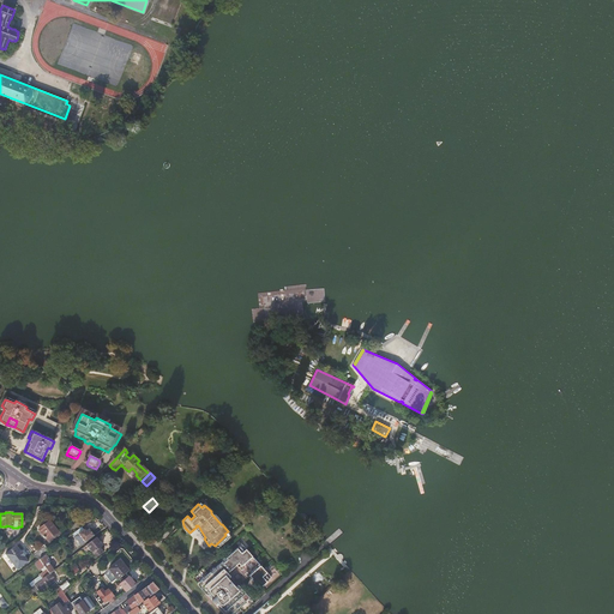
[(49,522),(38,530),(47,541),(47,540),(58,533),(56,531),(49,522)]
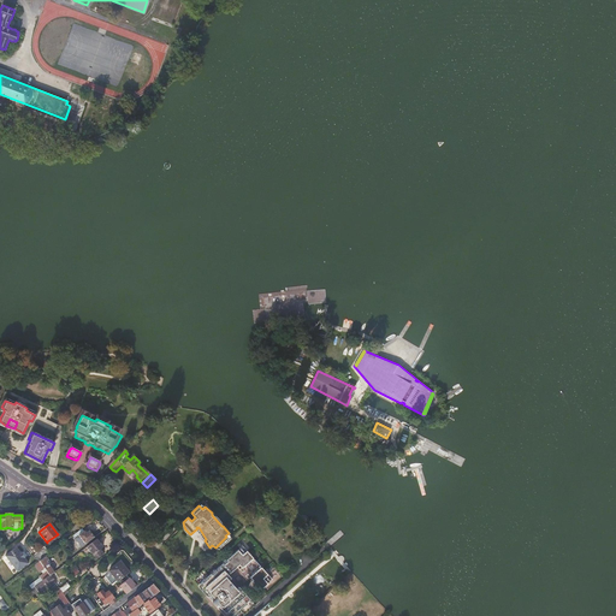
[(78,535),(86,544),(94,538),(89,532),(87,533),(84,532),(82,528),(72,535),(75,538),(78,535)]
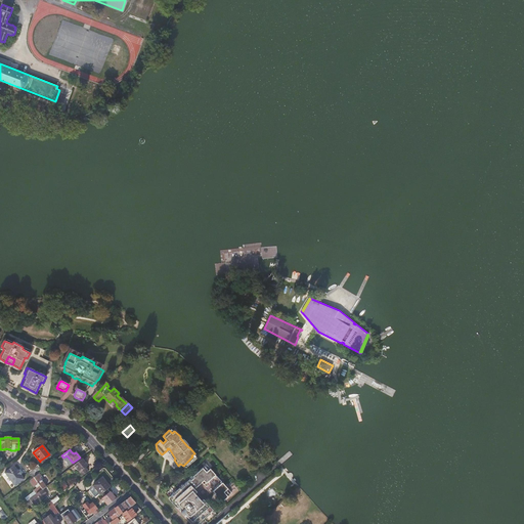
[(49,454),(40,461),(41,463),(49,456),(50,455),(50,454),(50,453),(49,453),(48,453),(49,454)]
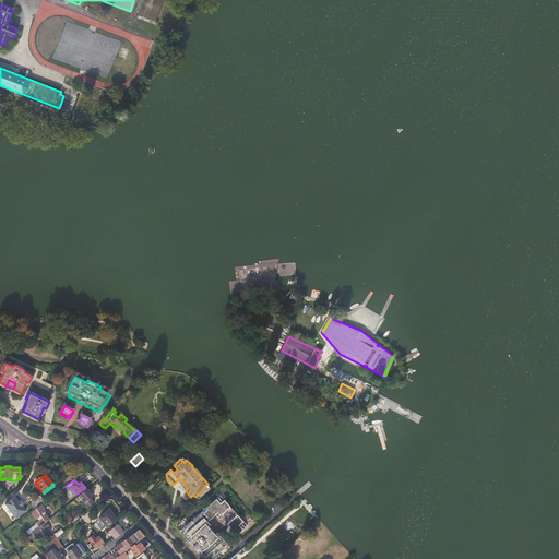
[(207,489),(205,487),(195,497),(199,499),(199,497),(207,489)]
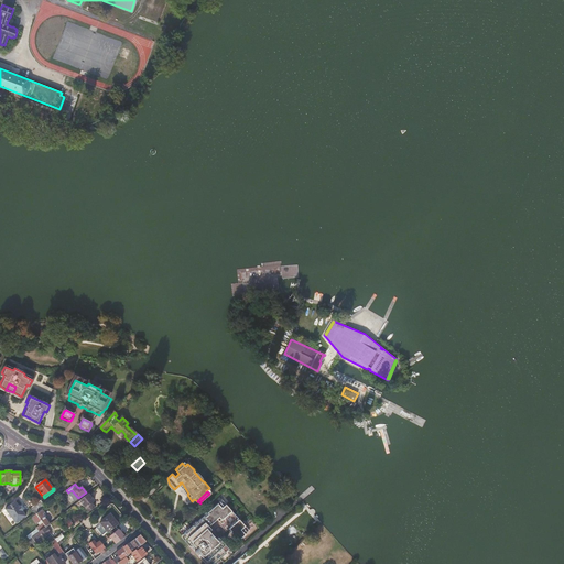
[(79,501),(87,512),(94,507),(90,503),(94,501),(88,495),(79,501)]
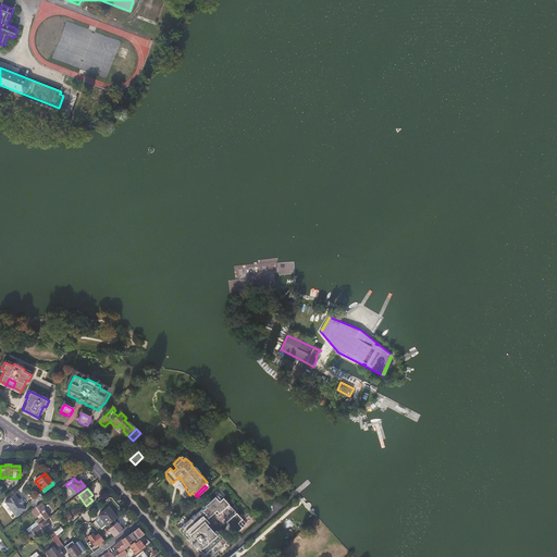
[(194,506),(174,524),(188,540),(190,540),(198,547),(197,549),(203,556),(214,556),(219,554),(221,556),(232,546),(217,530),(214,532),(208,525),(206,523),(208,521),(218,512),(221,515),(219,517),(225,523),(227,521),(230,523),(229,524),(230,527),(229,528),(232,531),(233,530),(234,532),(235,531),(237,532),(247,523),(219,493),(199,511),(194,506)]
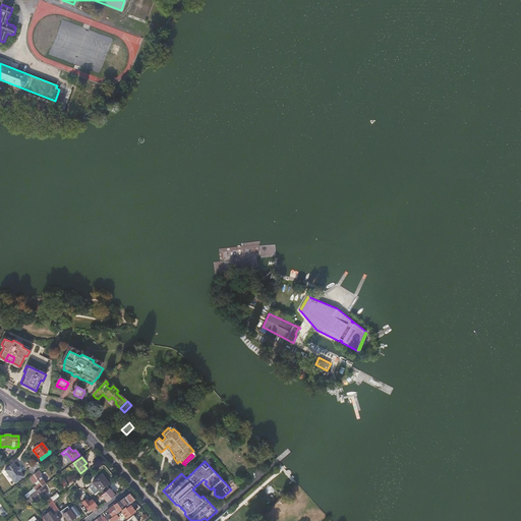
[(4,470),(14,483),(23,476),(19,472),(20,471),(17,468),(16,468),(13,463),(4,470)]
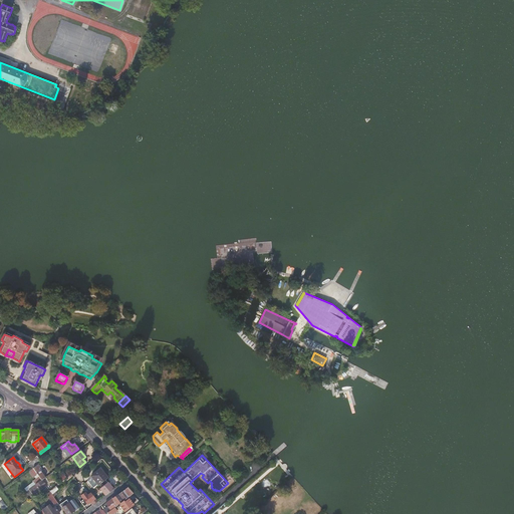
[(28,471),(33,477),(37,474),(38,476),(33,481),(36,484),(42,480),(45,477),(41,472),(42,470),(37,464),(32,469),(28,471)]
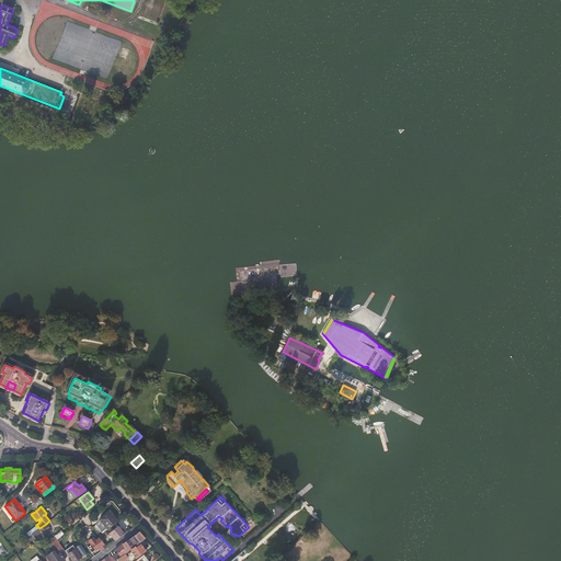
[(100,519),(107,529),(115,524),(117,522),(110,512),(100,519)]
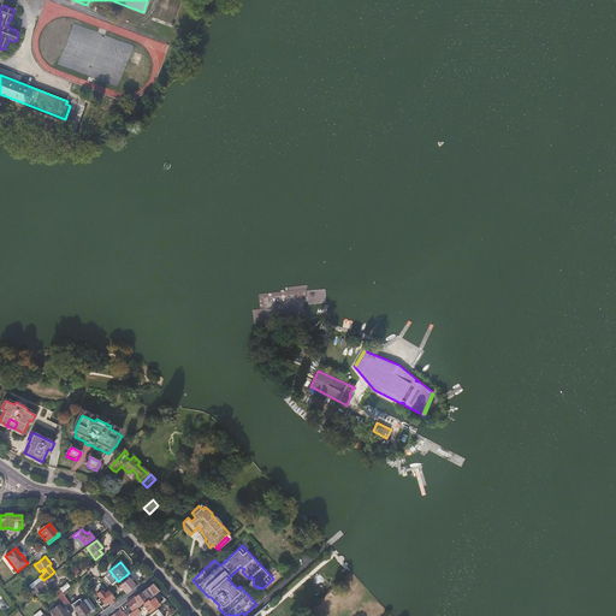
[(43,580),(35,586),(41,593),(55,582),(55,581),(51,575),(43,580)]
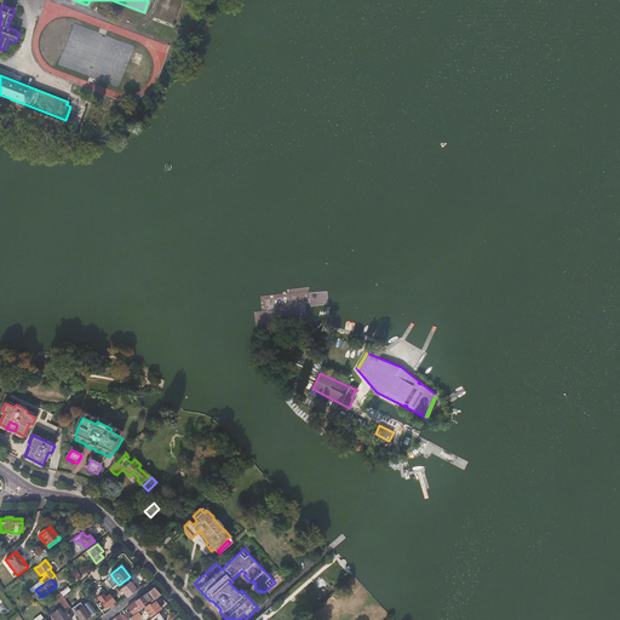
[(120,589),(127,597),(137,590),(127,579),(119,585),(116,587),(118,590),(120,589)]
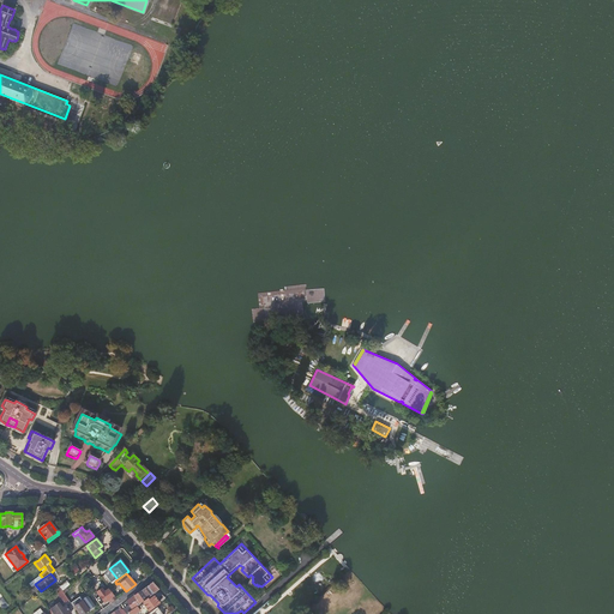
[(102,577),(108,587),(112,584),(106,575),(102,577)]
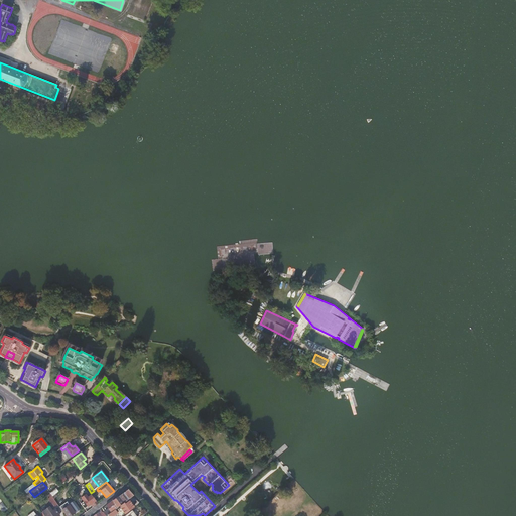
[(55,488),(49,493),(52,496),(58,491),(55,488)]
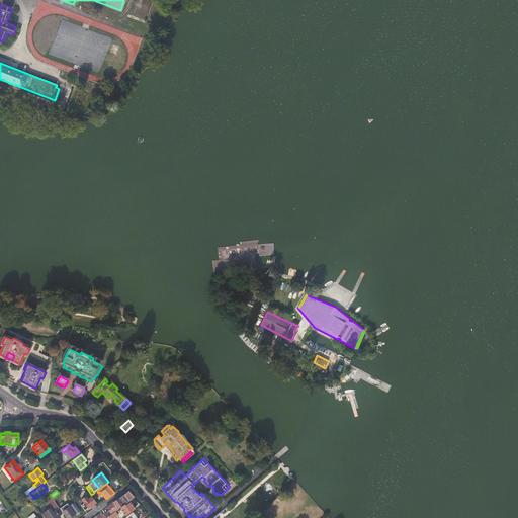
[(112,503),(106,507),(108,511),(104,514),(106,517),(108,517),(124,505),(125,505),(134,498),(128,492),(112,503)]
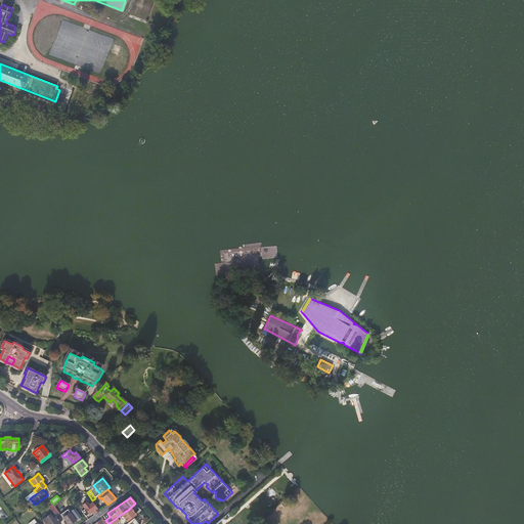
[(83,506),(89,514),(92,512),(94,515),(98,512),(99,511),(97,508),(96,509),(92,504),(89,506),(87,503),(83,506)]
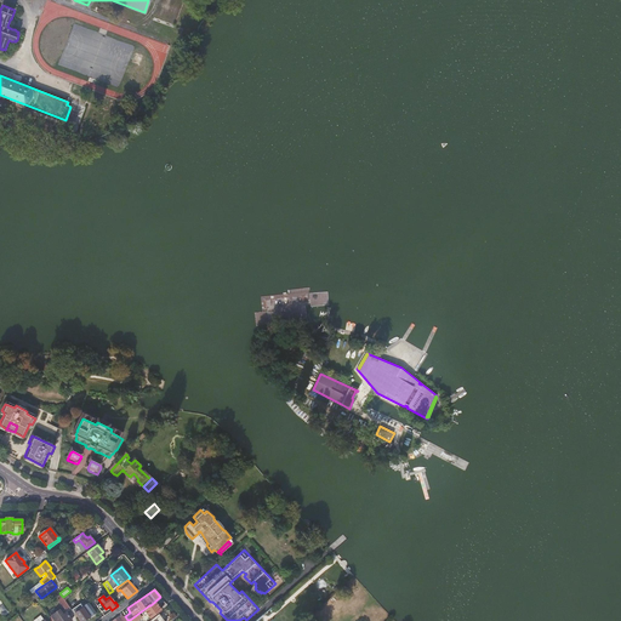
[(149,605),(130,620),(136,620),(141,617),(143,616),(144,616),(147,615),(151,619),(160,611),(155,603),(151,607),(149,605)]
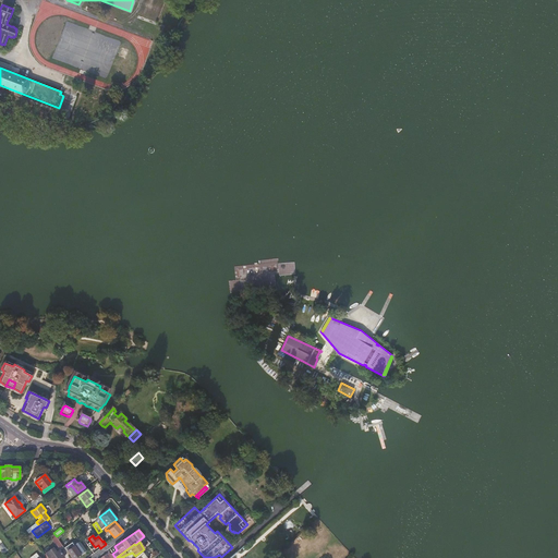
[(74,547),(68,552),(71,557),(75,557),(86,552),(82,545),(76,549),(74,547)]
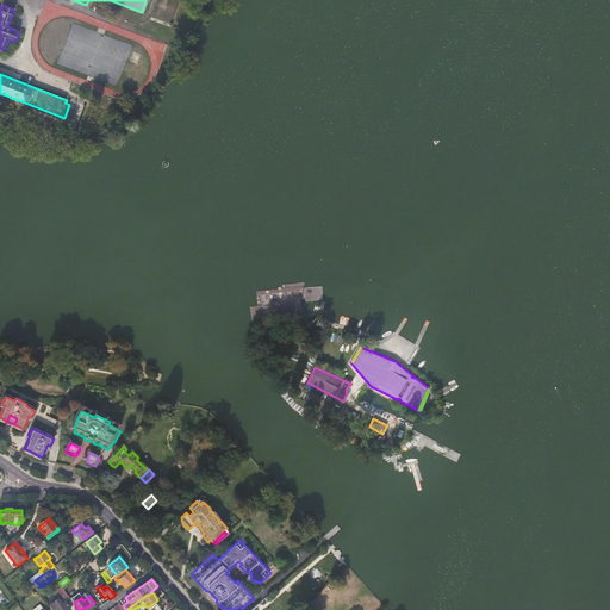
[(50,605),(54,609),(69,609),(70,609),(64,602),(62,604),(58,599),(50,605)]
